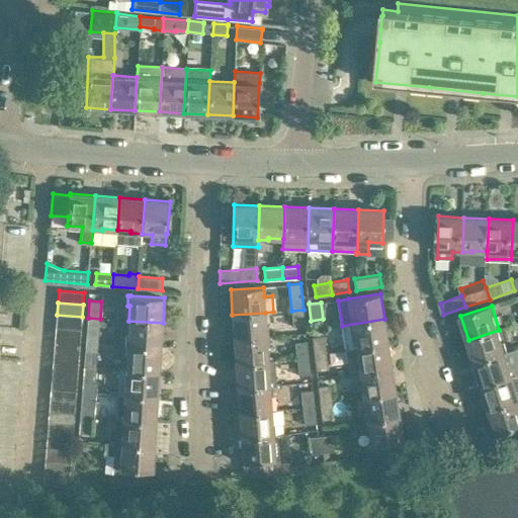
[(306,325),(304,310),(291,311),(293,326),(306,325)]
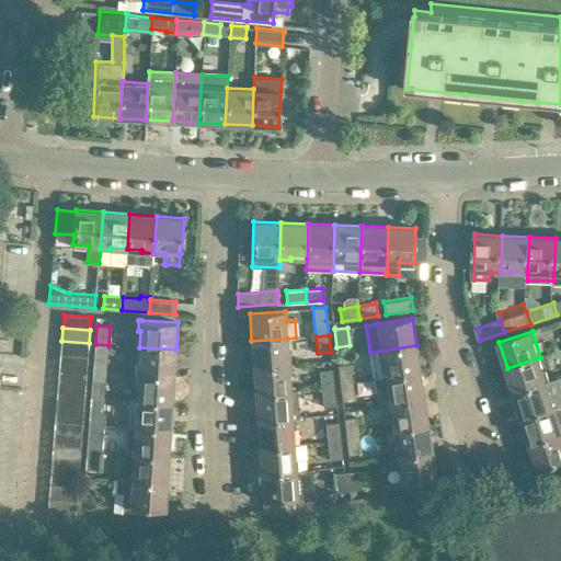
[(289,365),(287,339),(251,341),(253,367),(289,365)]
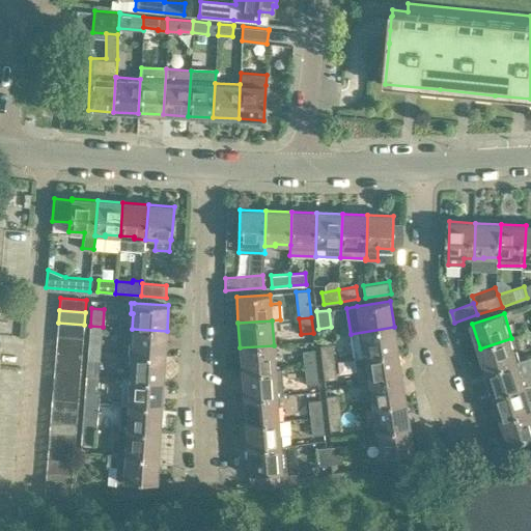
[(83,337),(84,325),(58,323),(57,335),(83,337)]
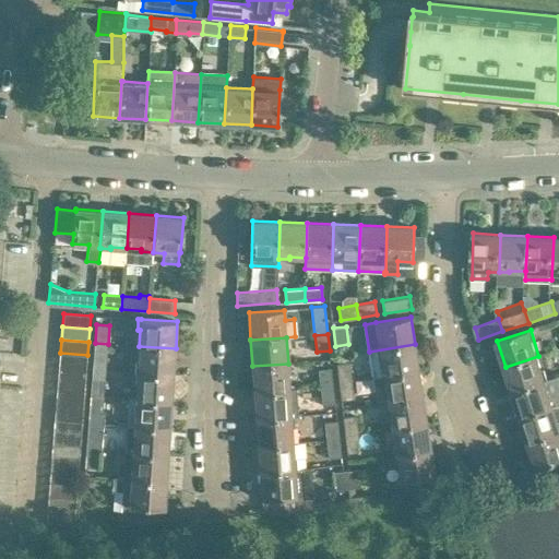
[(106,361),(108,344),(95,343),(94,360),(106,361)]
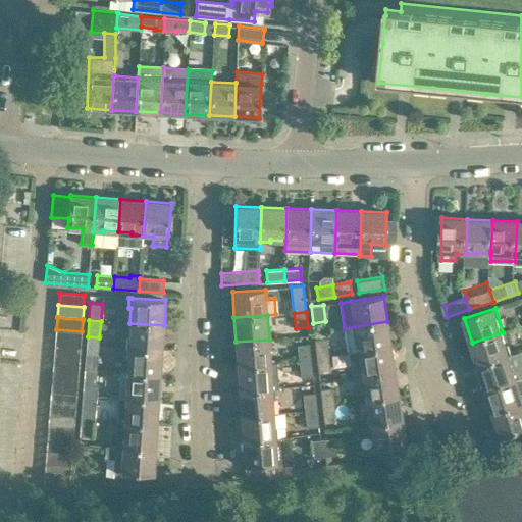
[(392,346),(387,321),(345,328),(349,353),(392,346)]
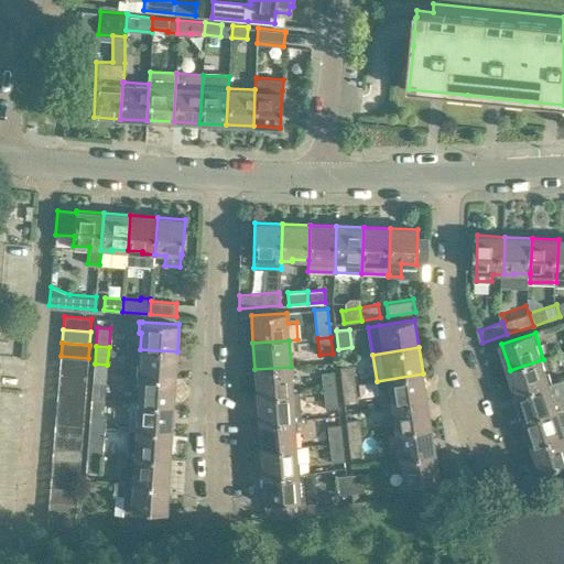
[(175,379),(177,351),(140,349),(140,364),(138,364),(137,377),(175,379)]
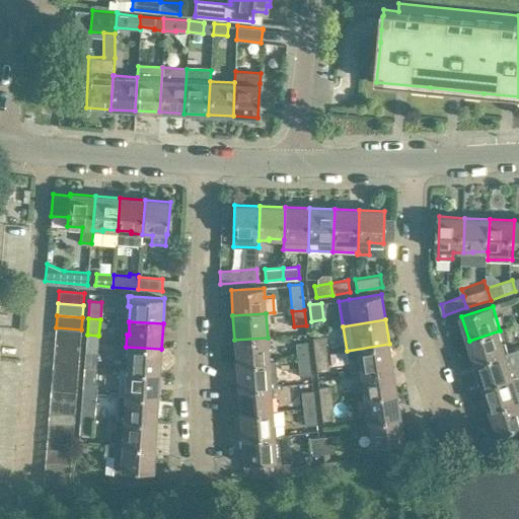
[(80,342),(81,329),(56,327),(55,340),(80,342)]
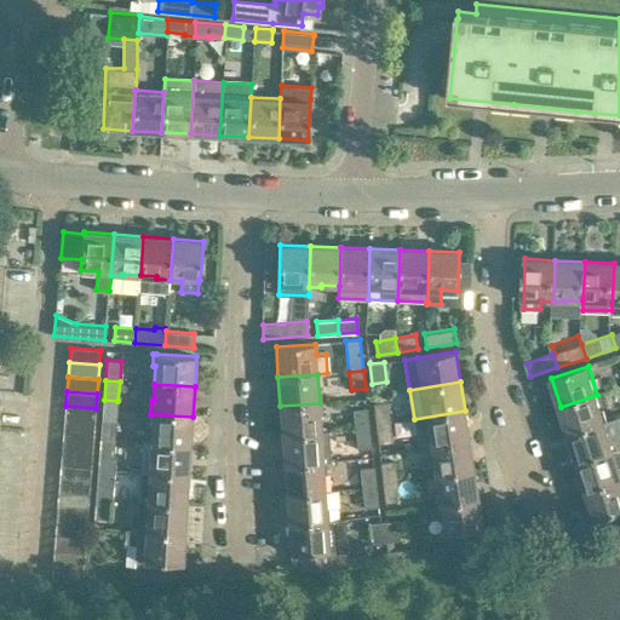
[(607,423),(597,395),(561,407),(569,435),(607,423)]
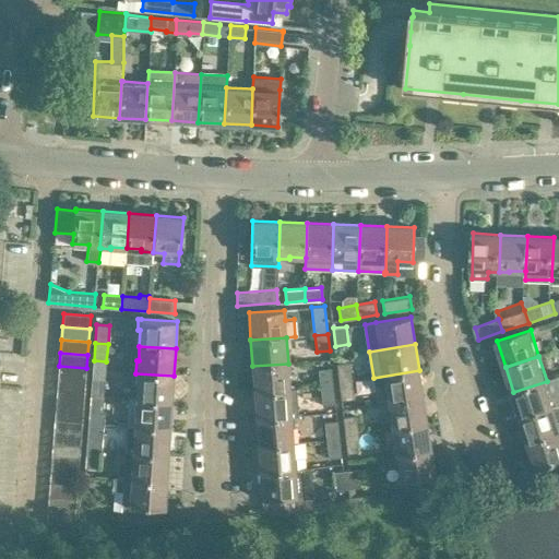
[(352,381),(349,361),(337,364),(340,382),(352,381)]
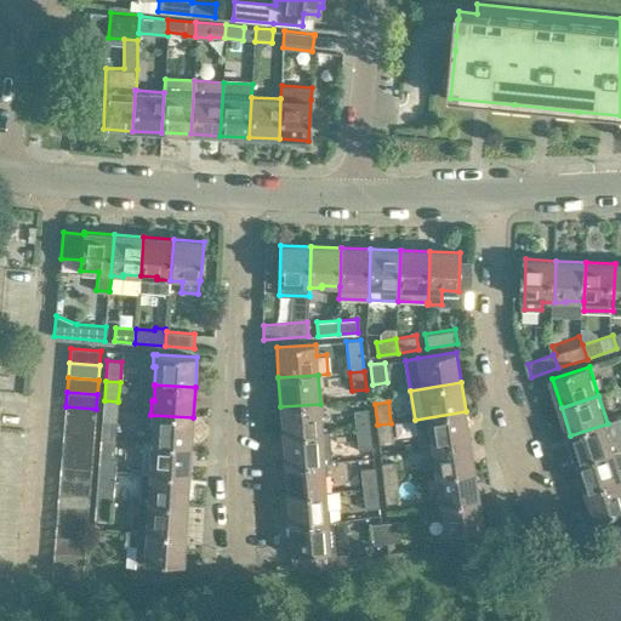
[(323,433),(320,404),(280,406),(283,437),(323,433)]
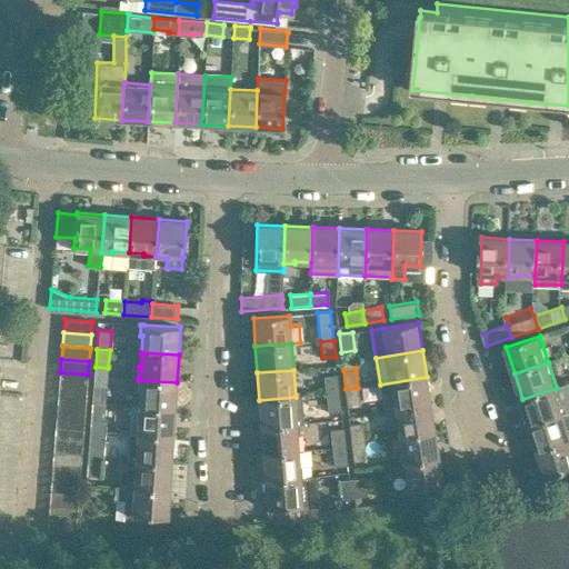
[(87,388),(88,375),(60,372),(59,386),(87,388)]
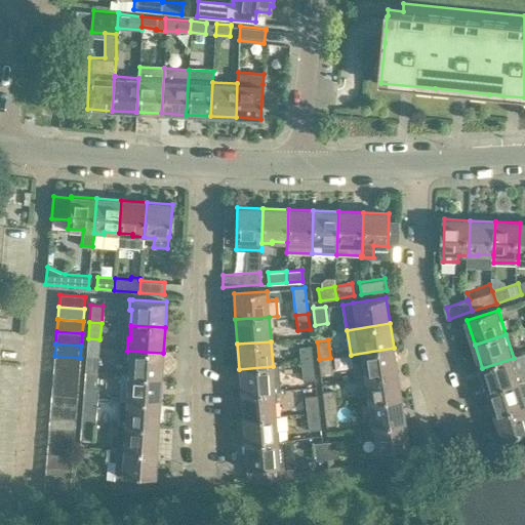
[(314,363),(311,345),(299,347),(301,364),(314,363)]
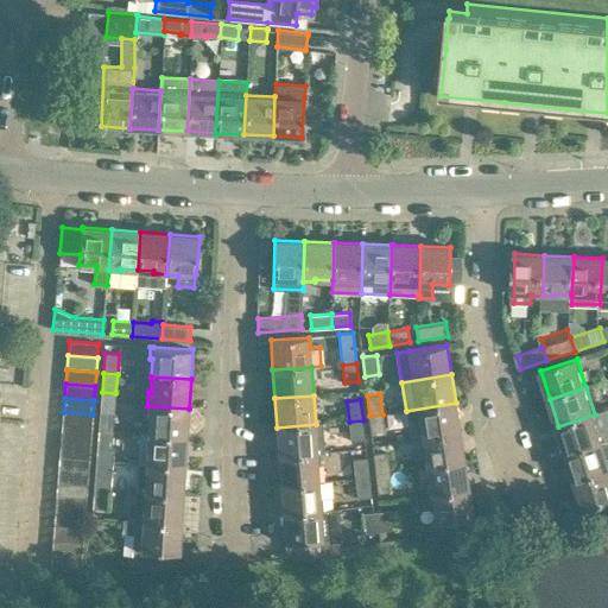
[(456,403),(406,411),(411,439),(419,438),(461,431),(456,403)]
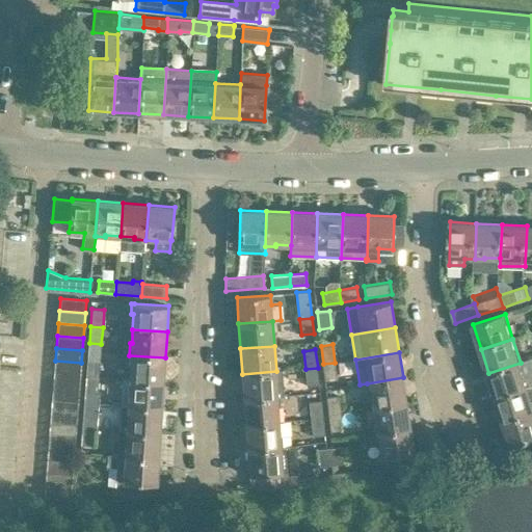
[(164,382),(165,357),(129,355),(129,365),(130,365),(129,380),(164,382)]
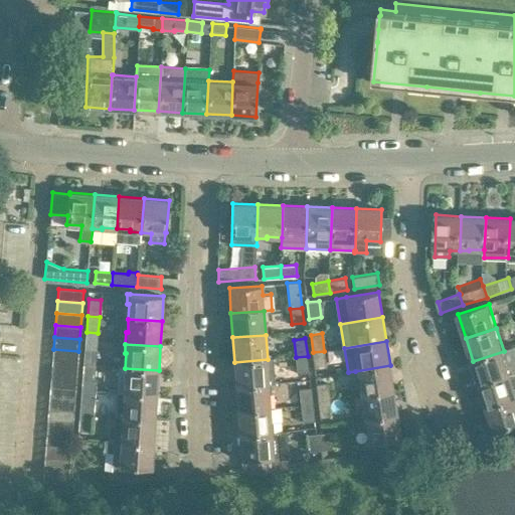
[(96,366),(97,348),(86,348),(83,365),(96,366)]
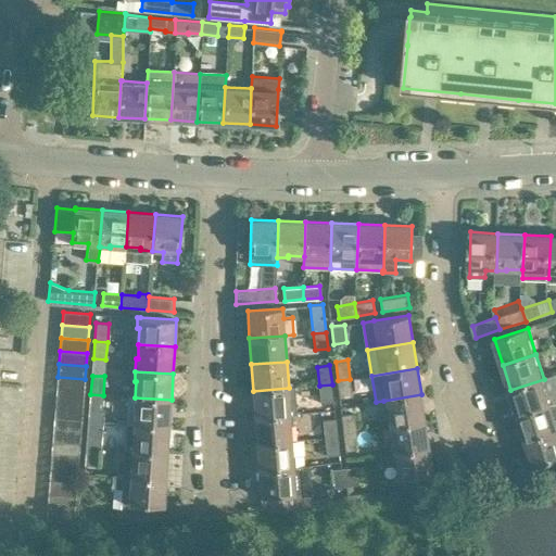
[(84,392),(85,379),(58,377),(57,390),(84,392)]
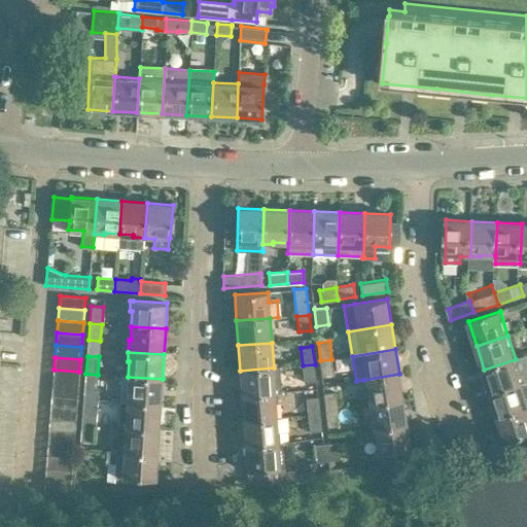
[(334,375),(331,359),(320,360),(322,376),(334,375)]
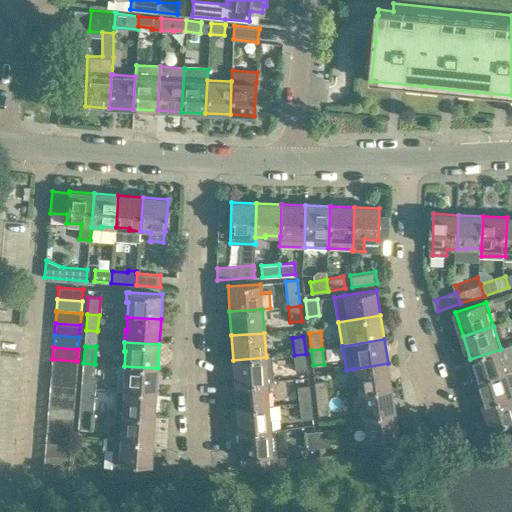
[(508,373),(508,372),(501,349),(470,359),(477,382),(508,373)]
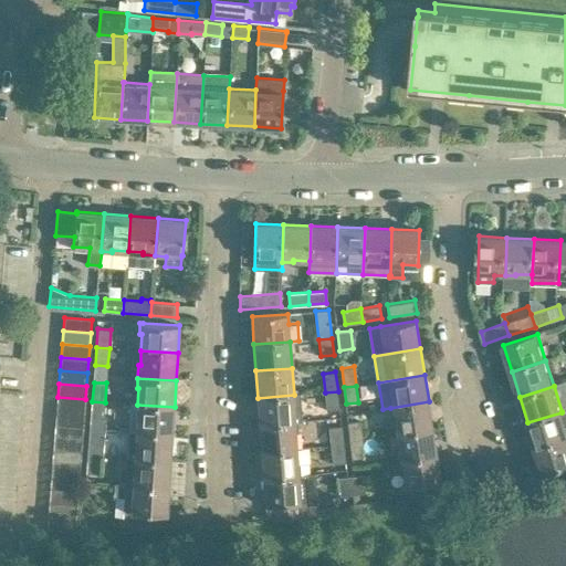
[(339,408),(338,391),(325,392),(327,410),(339,408)]
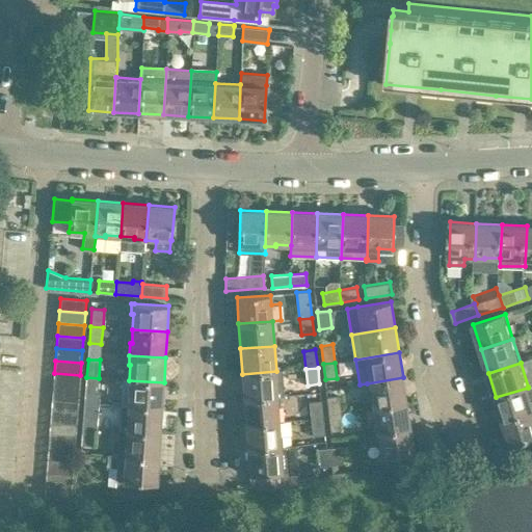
[(276,371),(242,374),(244,399),(278,396),(284,396),(282,371),(276,371)]
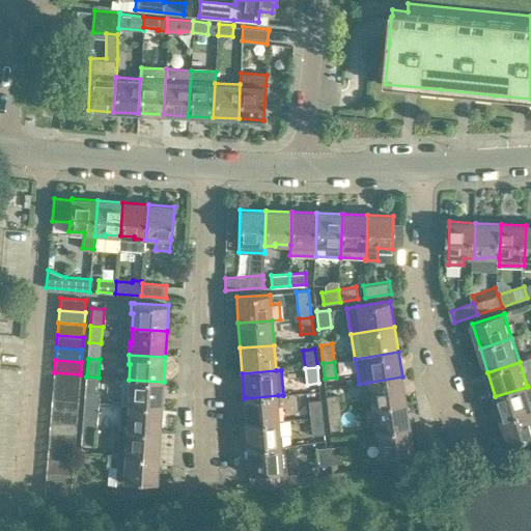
[(79,387),(80,374),(54,372),(53,385),(79,387)]
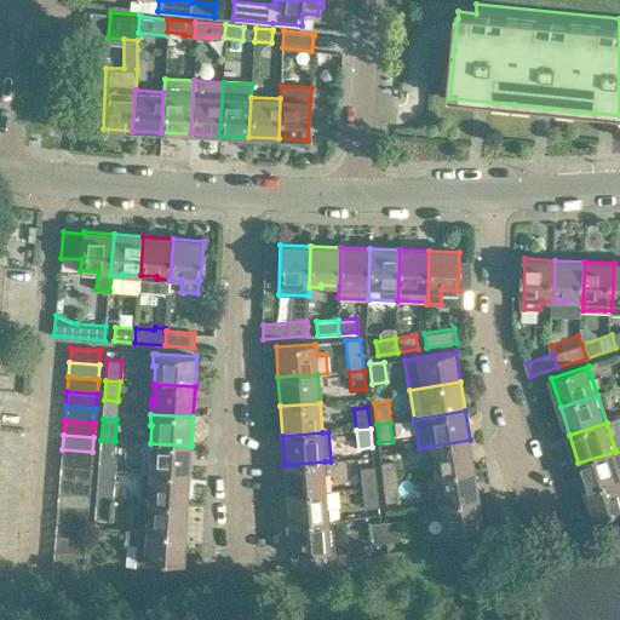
[(114,460),(115,441),(101,440),(99,459),(114,460)]
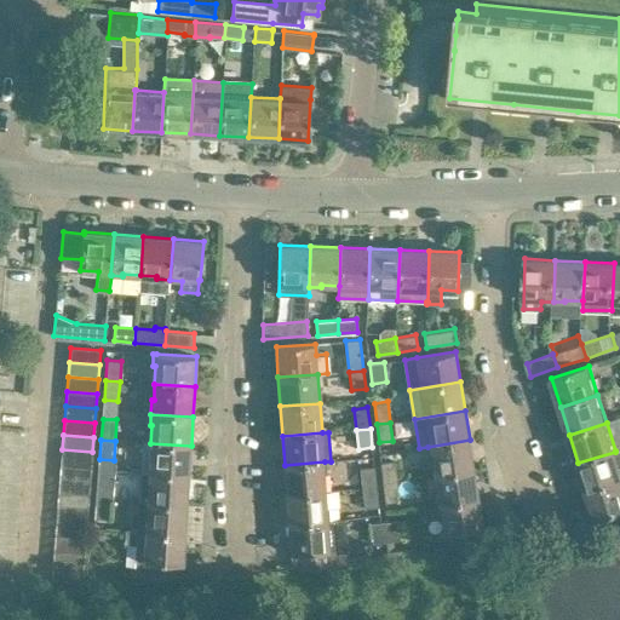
[(474,469),(470,440),(428,447),(429,458),(431,458),(435,476),(474,469)]
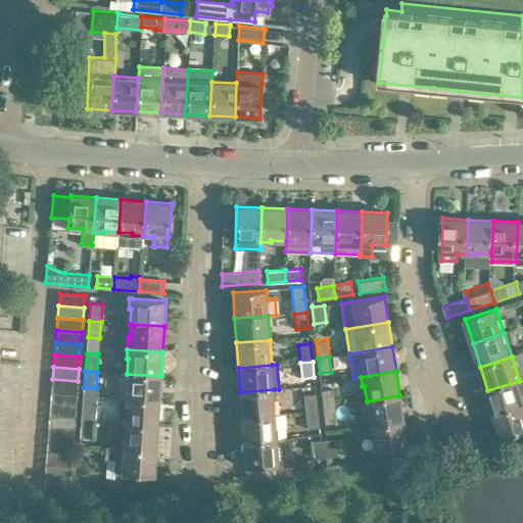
[(120,374),(119,398),(159,401),(161,376),(127,374),(120,374)]
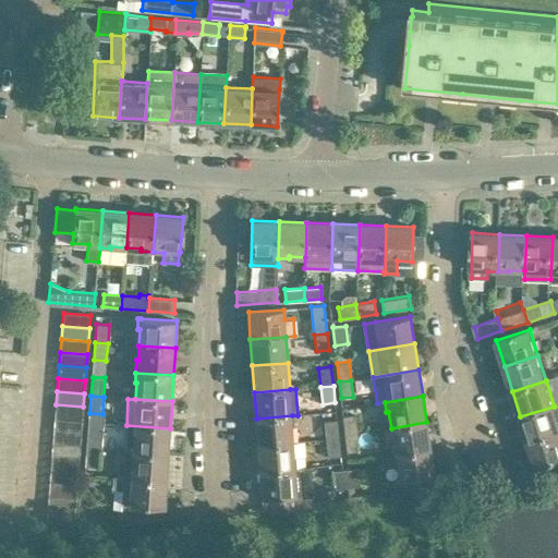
[(557,432),(557,403),(554,405),(554,407),(520,416),(528,443),(557,432)]
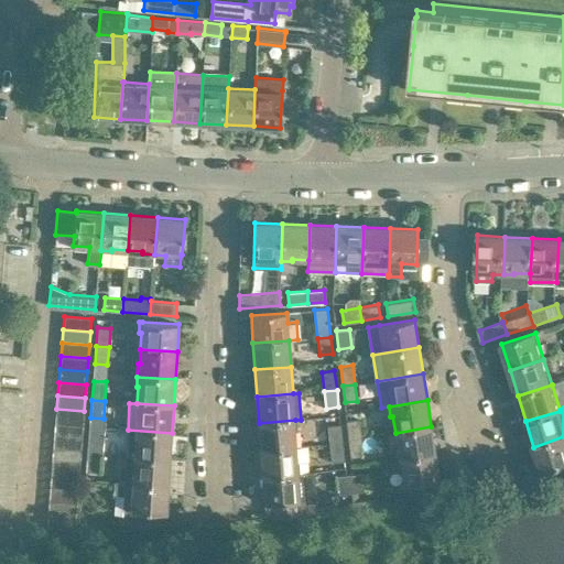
[(83,424),(84,411),(56,409),(55,422),(83,424)]
